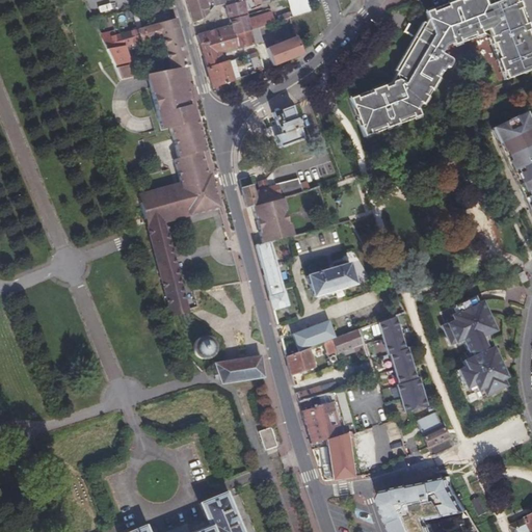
[(184,0),(191,21),(203,18),(201,8),(207,7),(206,1),(210,0),(211,0),(213,0),(214,4),(225,8),(230,24),(195,34),(197,44),(258,26),(269,23),(266,12),(241,19),(236,0),(237,0),(240,0),(243,6),(261,2),(260,0),(184,0)]
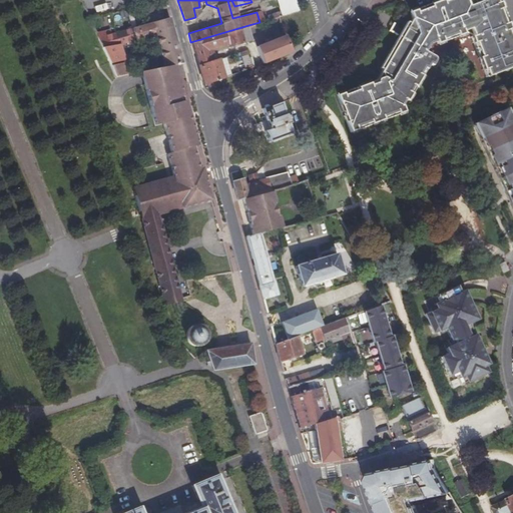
[(298,12),(294,0),(273,0),(277,12),(272,14),(273,19),(277,18),(298,12)]
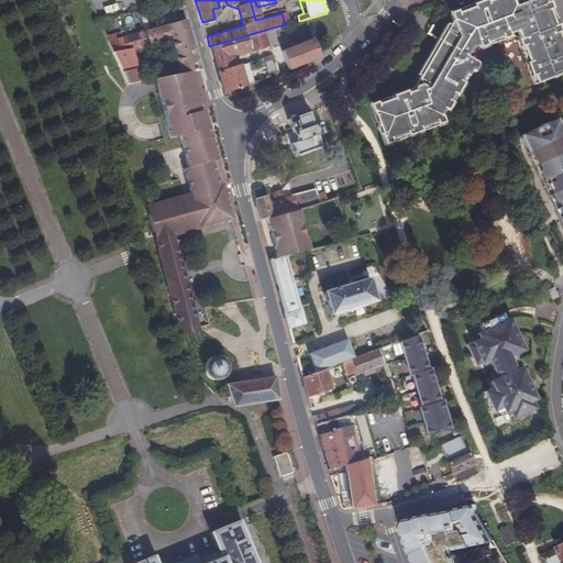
[(406,97),(397,100),(417,140),(422,138),(422,134),(438,129),(439,131),(445,129),(443,121),(446,116),(449,117),(453,108),(450,107),(453,99),(456,100),(462,87),(460,85),(463,78),(465,79),(468,74),(472,75),(474,68),(473,65),(472,63),(462,58),(465,51),(473,47),(501,36),(504,35),(514,41),(530,85),(548,78),(548,75),(552,74),(553,76),(562,72),(562,46),(545,0),(525,0),(521,1),(519,0),(518,0),(515,1),(515,4),(512,6),(511,4),(509,0),(487,0),(484,1),(483,0),(478,0),(471,3),(471,7),(455,12),(453,10),(446,12),(450,20),(448,24),(423,78),(422,81),(424,87),(421,87),(419,89),(418,91),(418,96),(407,99),(406,97)]
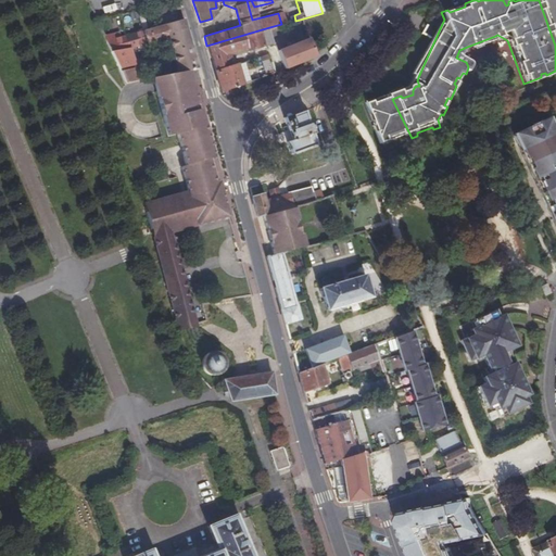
[(178,9),(176,1),(167,3),(168,11),(178,9)]
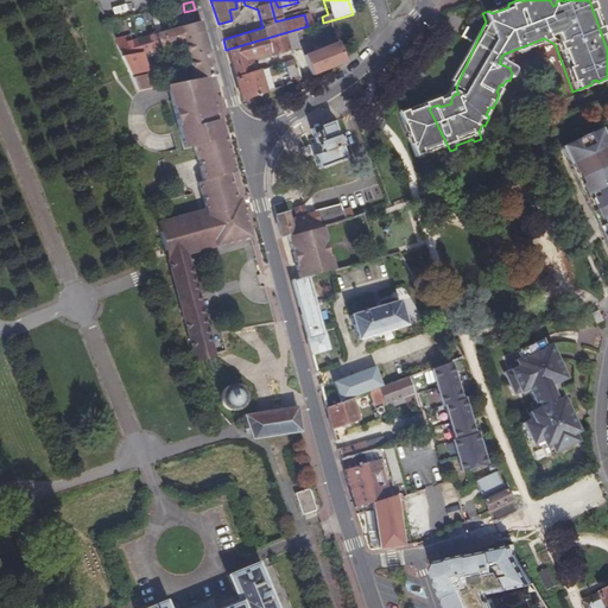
[(77,29),(70,11),(65,13),(73,30),(77,29)]
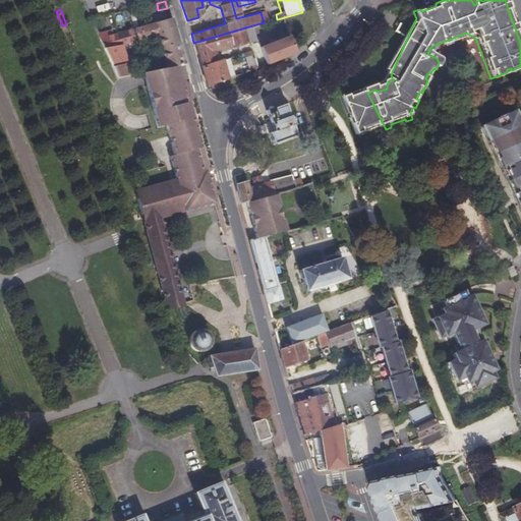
[(170,17),(97,38),(104,51),(110,66),(121,63),(121,60),(123,60),(119,46),(137,41),(146,39),(153,38),(157,49),(161,48),(166,67),(176,65),(184,63),(181,54),(180,52),(170,17)]
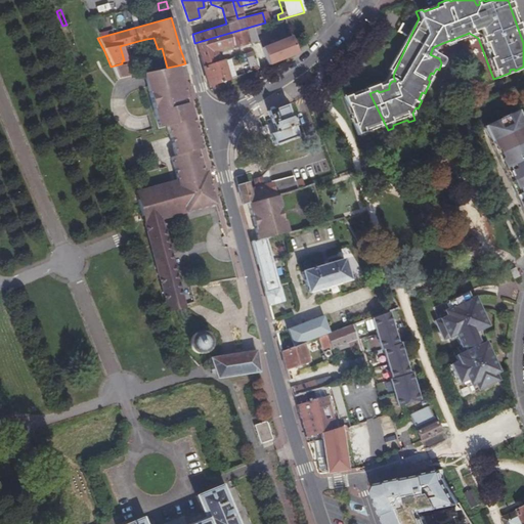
[(255,30),(254,26),(194,43),(202,67),(202,69),(207,86),(228,80),(222,60),(220,61),(217,50),(232,45),(232,47),(255,41),(252,31),(255,30)]
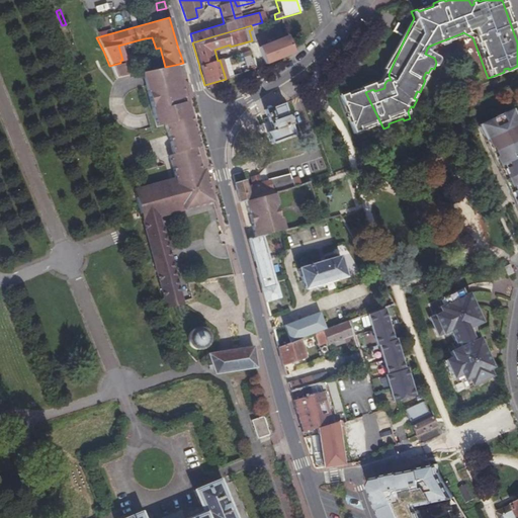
[(260,56),(263,65),(291,54),(288,46),(260,56)]
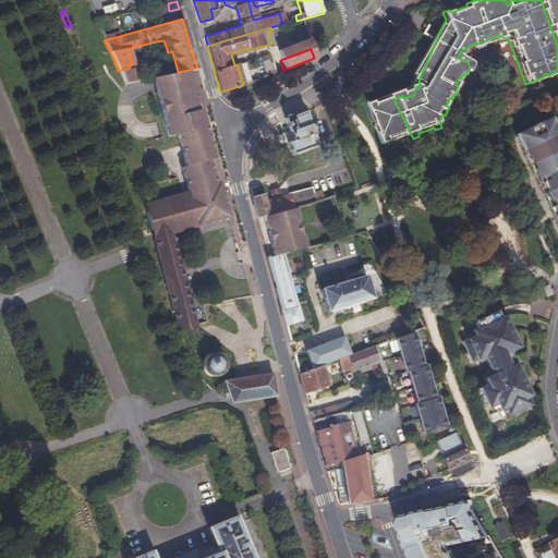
[(152,77),(167,74),(170,73),(169,68),(143,74),(144,80),(152,77)]
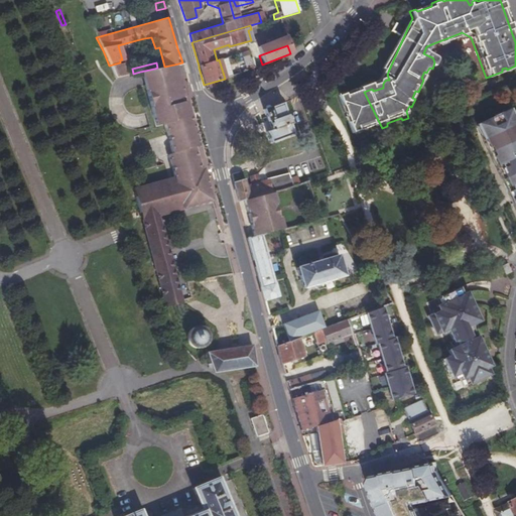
[(123,65),(111,68),(115,78),(126,75),(123,65)]
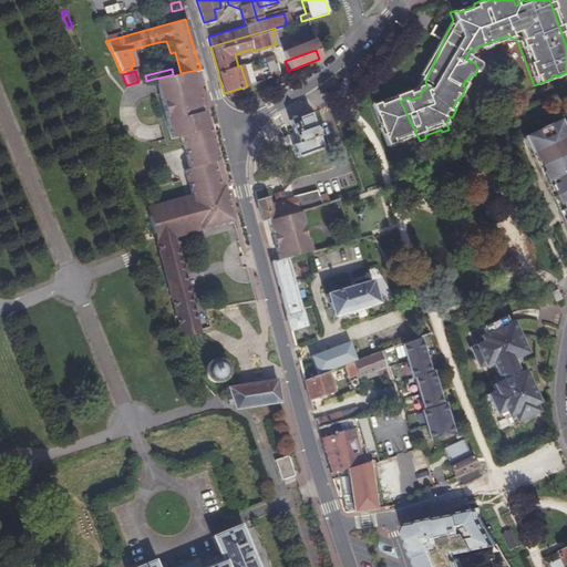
[(181,73),(173,74),(169,75),(154,79),(171,138),(179,136),(188,169),(184,171),(192,196),(223,188),(220,183),(217,184),(210,160),(215,157),(203,110),(199,111),(198,103),(200,103),(192,71),(181,73)]
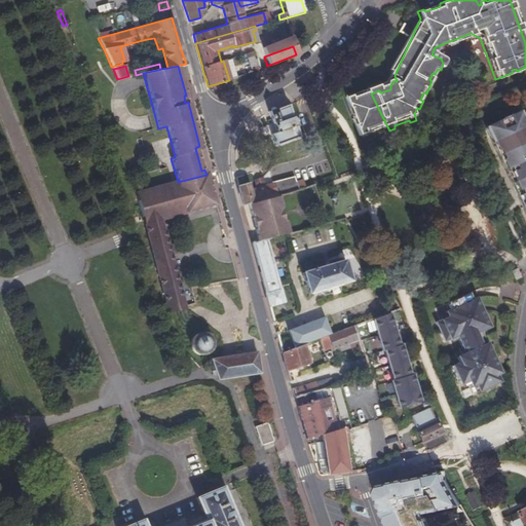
[(389,130),(371,94),(368,95),(368,98),(353,104),(352,101),(347,103),(346,103),(352,119),(355,119),(357,123),(354,124),(361,142),(367,139),(367,137),(381,130),(383,133),(389,130)]
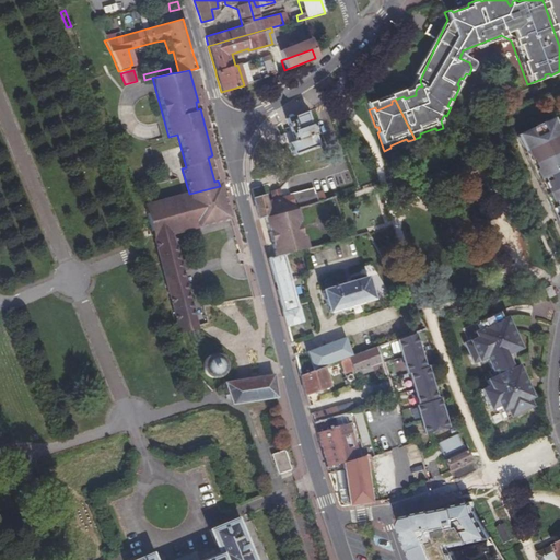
[(310,123),(306,113),(294,116),(293,115),(284,118),(290,132),(288,133),(291,142),(288,143),(292,155),(318,147),(314,136),(316,133),(312,123),(310,123)]
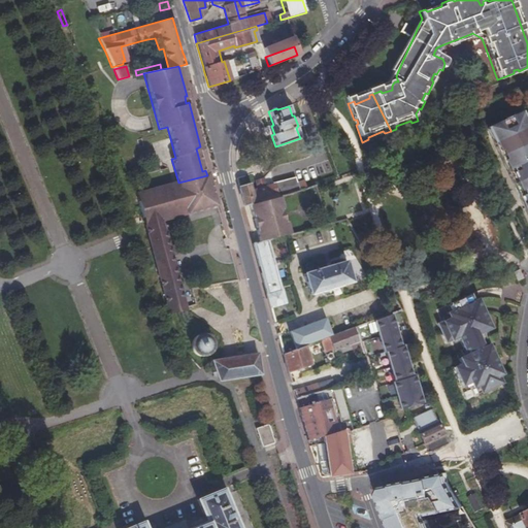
[(500,122),(487,128),(491,142),(501,156),(504,168),(510,174),(512,184),(519,192),(524,211),(527,216),(527,129),(527,127),(525,128),(524,120),(518,112),(504,119),(503,123),(500,122)]
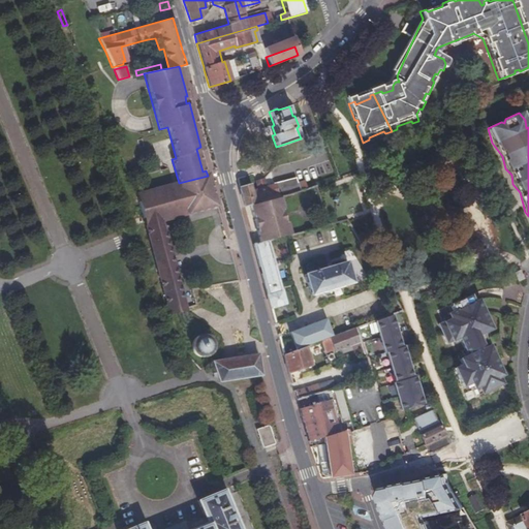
[(219,201),(222,200),(214,175),(208,176),(179,183),(166,186),(136,193),(144,220),(169,214),(219,201)]
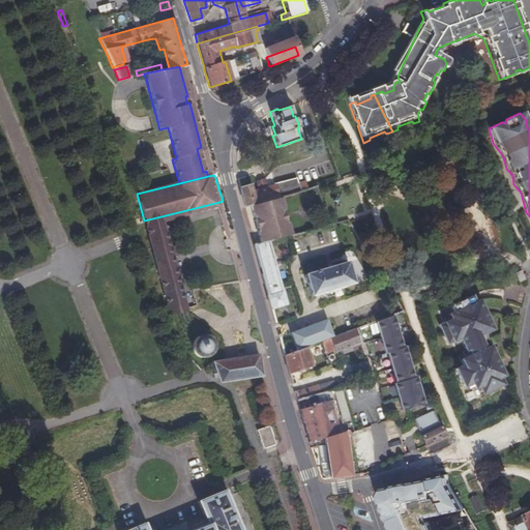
[(255,180),(257,189),(265,187),(263,179),(255,180)]
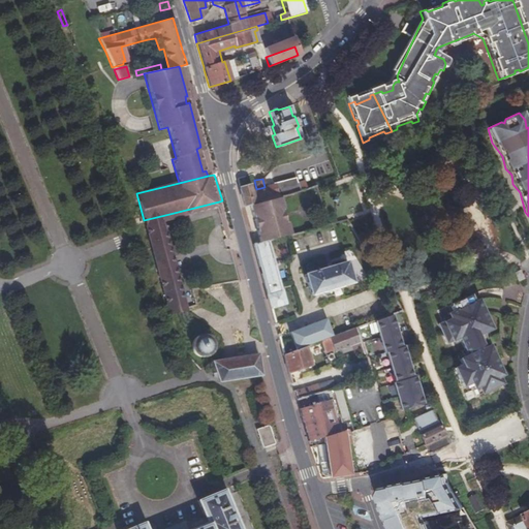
[(297,183),(274,189),(276,196),(285,194),(292,192),(306,188),(304,180),(297,182),(297,183)]
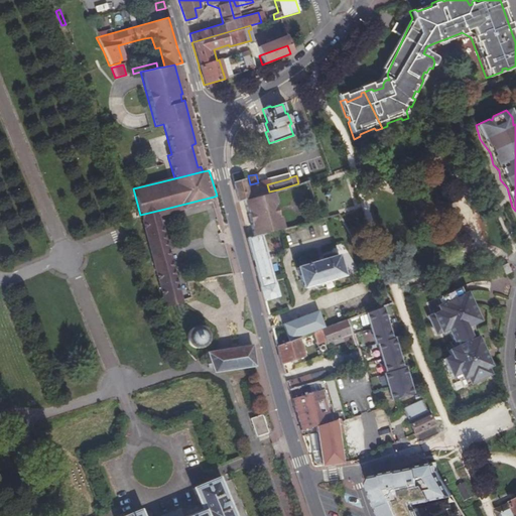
[(232,184),(237,201),(258,195),(269,191),(267,184),(267,185),(266,180),(258,182),(250,184),(244,186),(243,181),(232,184)]
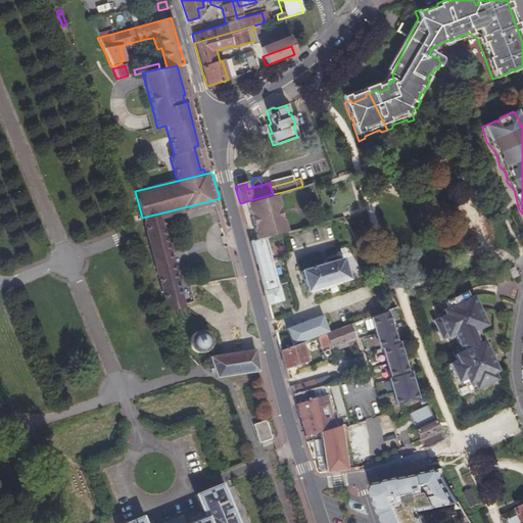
[(262,197),(240,203),(246,223),(267,218),(266,212),(271,211),(271,209),(275,209),(274,205),(277,205),(275,198),(263,201),(262,197)]
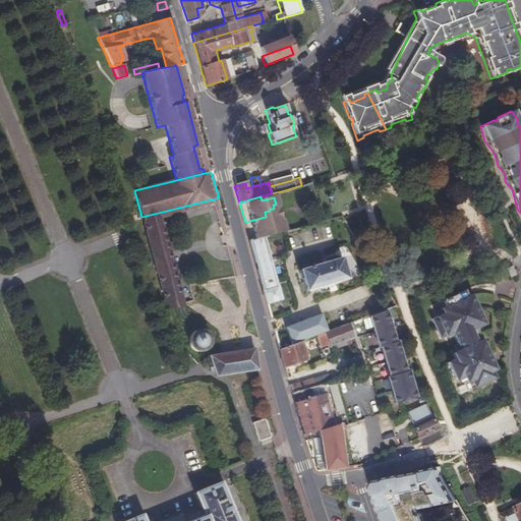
[(159,213),(141,217),(143,226),(161,222),(159,214),(159,213)]
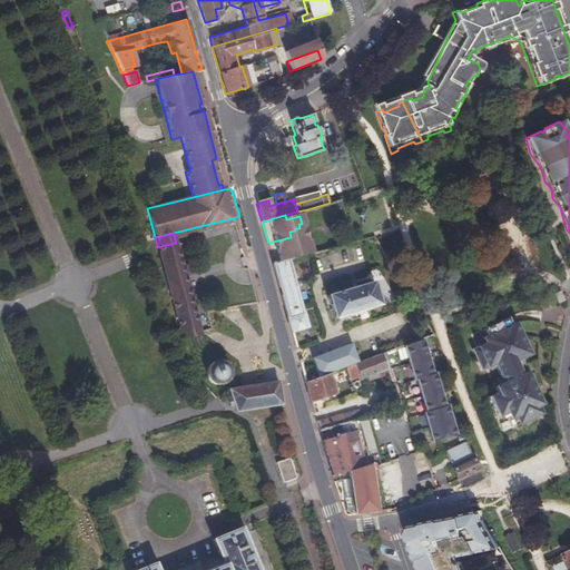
[(310,244),(306,233),(296,236),(298,247),(310,244)]
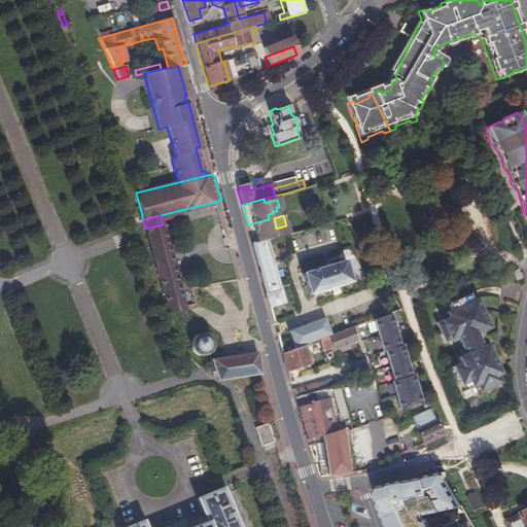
[(269,219),(248,224),(252,243),(266,240),(270,238),(268,232),(276,229),(274,218),(269,219)]
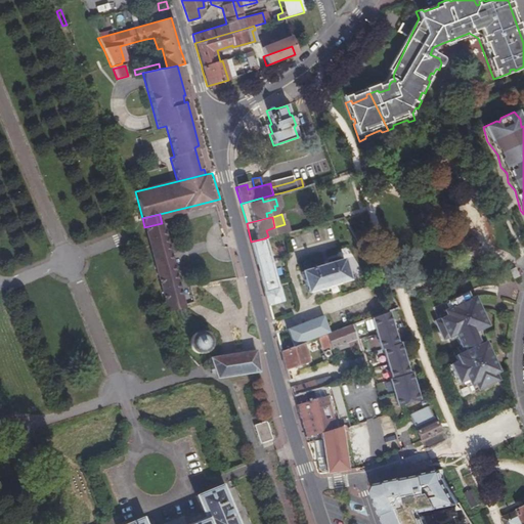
[(162,223),(144,227),(167,308),(183,304),(174,270),(162,223)]
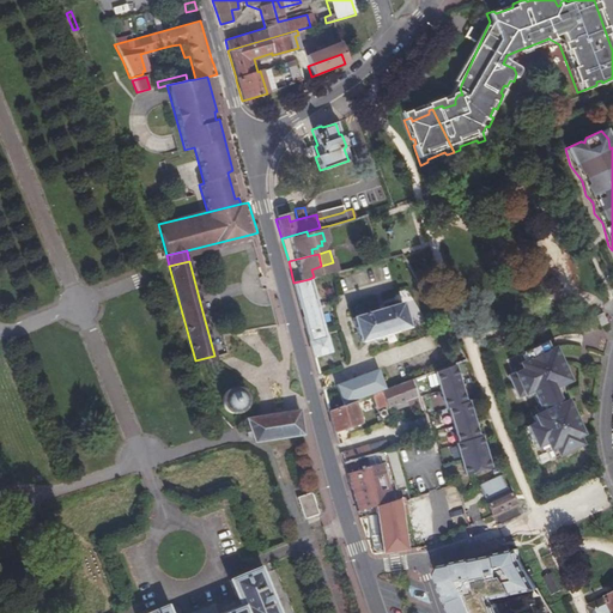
[(325,337),(309,279),(293,283),(292,283),(309,340),(309,341),(313,357),(331,352),(326,337),(325,337)]
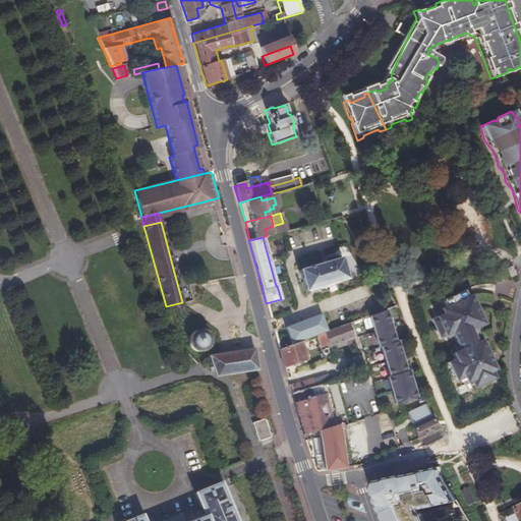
[(346,278),(339,258),(299,271),(305,291),(315,288),(316,289),(317,289),(319,293),(335,288),(334,284),(335,283),(336,281),(346,278)]
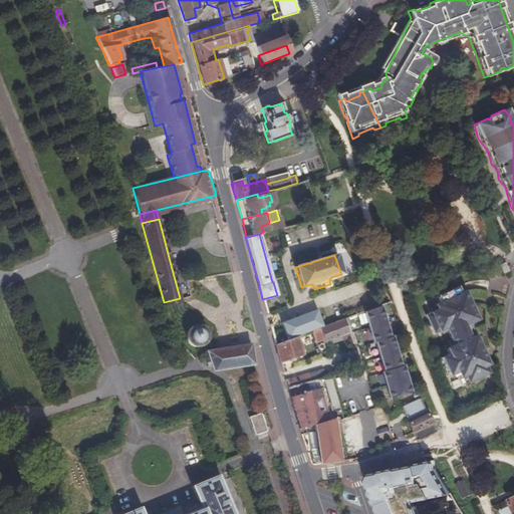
[(504,263),(499,266),(503,274),(508,272),(504,263)]
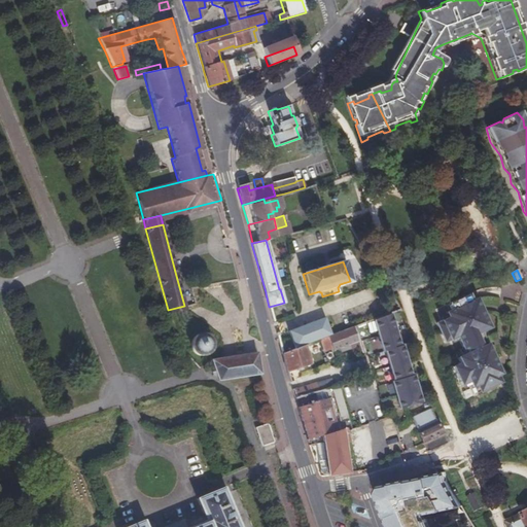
[(466,296),(447,306),(450,312),(444,315),(446,320),(434,325),(442,345),(453,339),(462,357),(454,360),(458,365),(450,370),(459,387),(465,384),(467,389),(472,388),(476,394),(496,385),(493,378),(497,377),(478,335),(486,330),(473,302),(469,304),(466,296)]
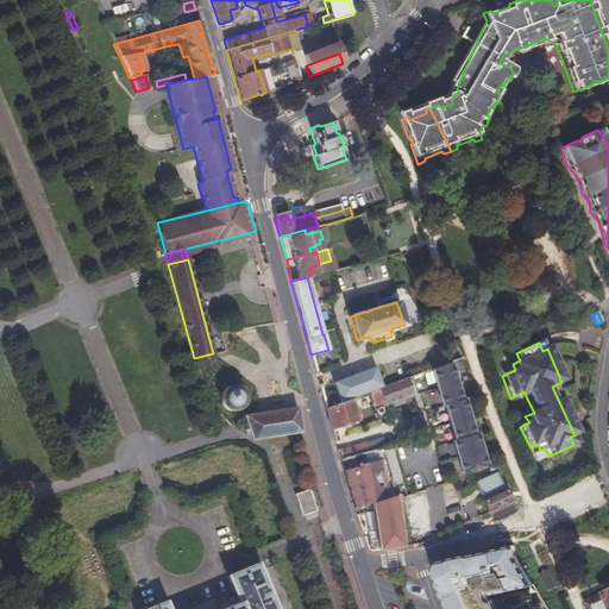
[(401,353),(337,377),(346,401),(351,399),(370,391),(409,376),(401,353)]
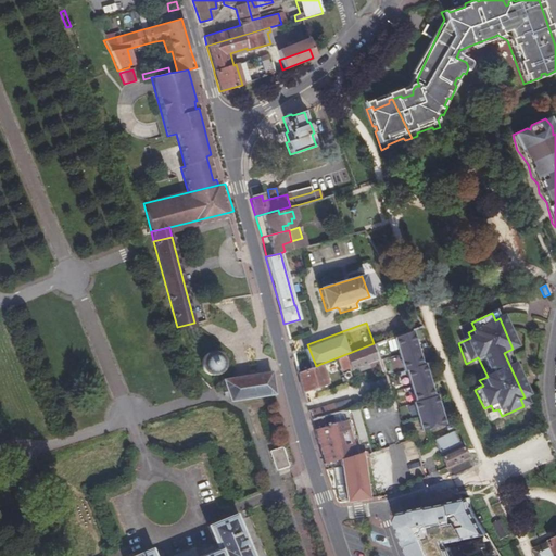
[(419,366),(409,331),(393,338),(402,370),(404,370),(413,402),(411,403),(420,431),(443,426),(433,396),(431,397),(422,365),(419,366)]
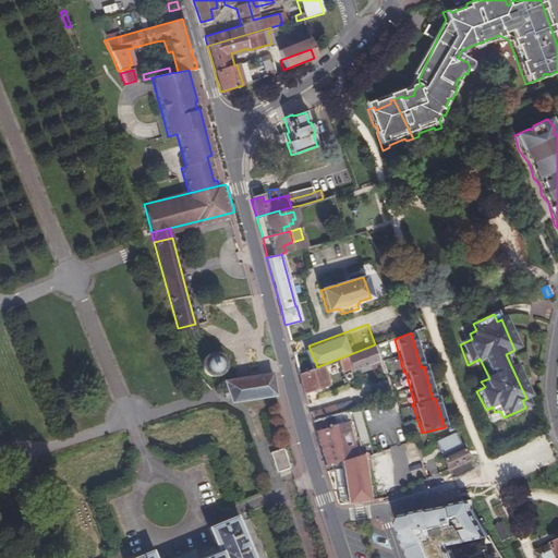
[(375,344),(339,359),(344,372),(352,371),(354,372),(379,362),(375,344)]
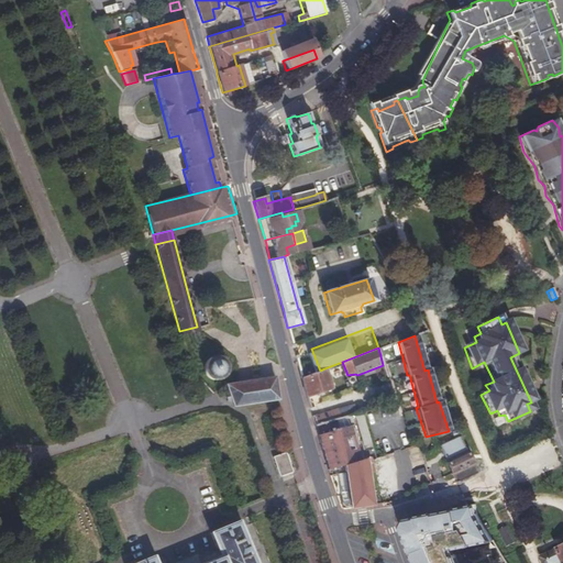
[(208,360),(206,362),(205,364),(203,366),(203,368),(203,371),(203,374),(205,376),(207,377),(209,379),(211,381),(213,381),(216,382),(218,381),(220,379),(222,378),(224,376),(225,375),(227,372),(227,370),(227,367),(227,365),(225,363),(223,361),(221,360),(219,359),(217,357),(214,357),(212,357),(209,359),(208,360)]
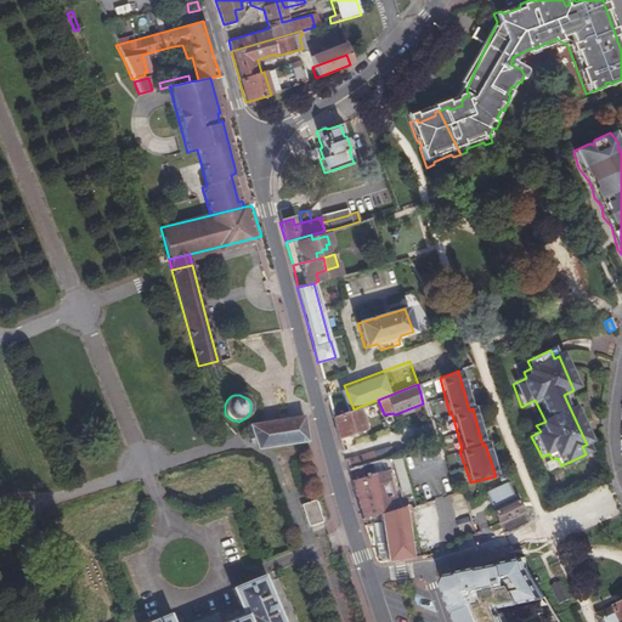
[(366,429),(358,407),(333,417),(333,418),(339,439),(366,429)]
